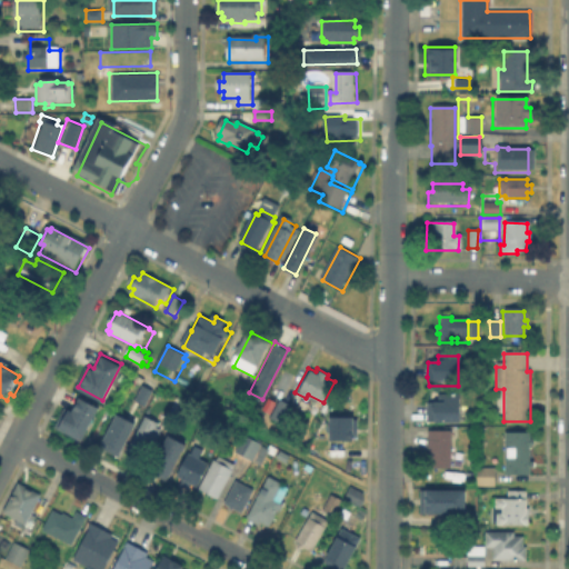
[(150,389),(141,405),(131,399),(140,383),(150,389)]
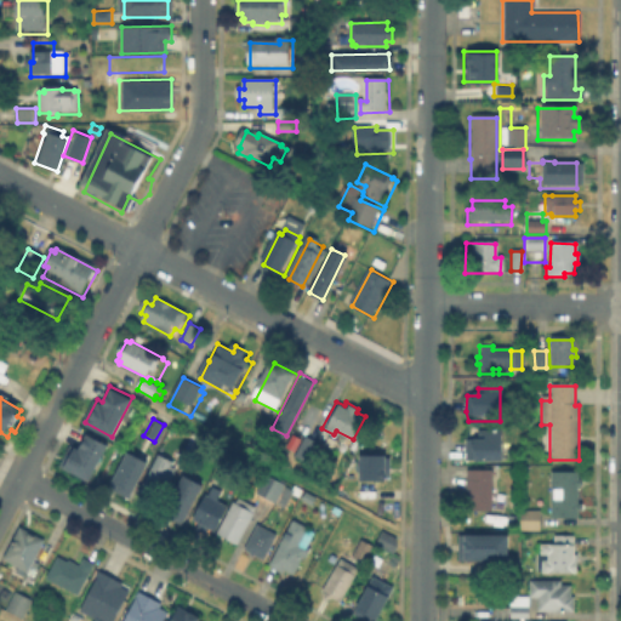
[(104,443),(85,480),(56,465),(67,443),(74,446),(81,431),(104,443)]
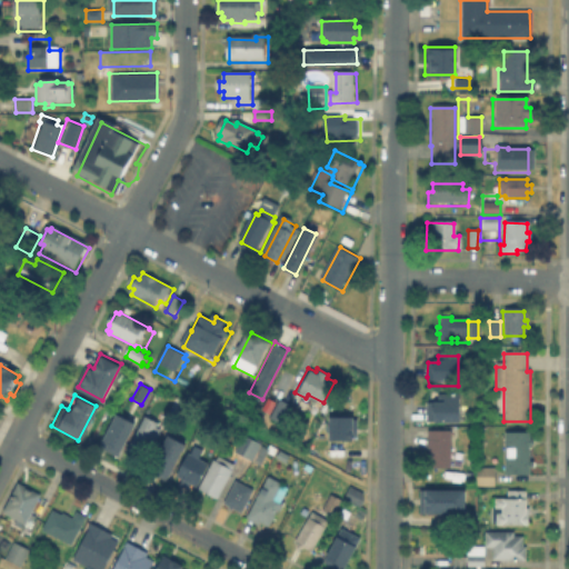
[(277,397),(288,402),(279,422),(267,416),(277,397)]
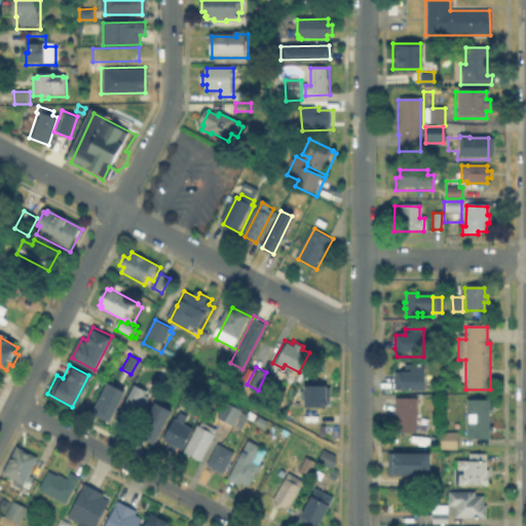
[(424,372),(423,396),(396,395),(396,373),(424,372)]
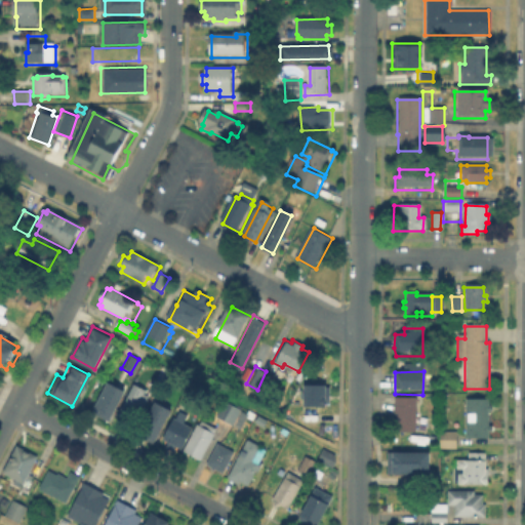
[(123,390),(107,419),(89,410),(106,379),(123,390)]
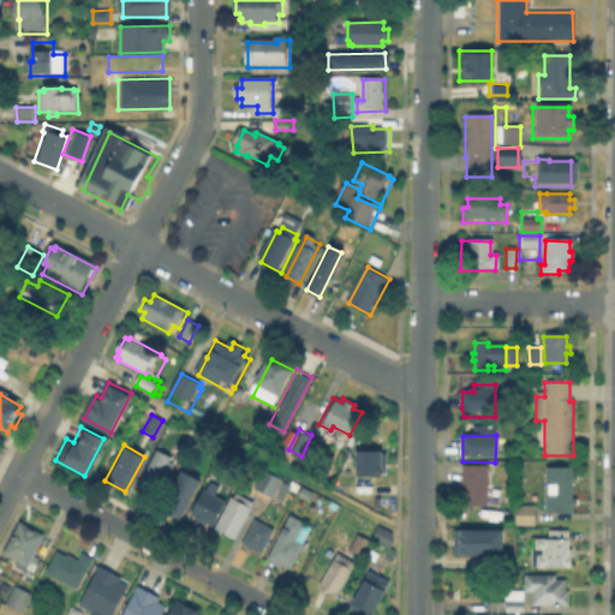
[(356,449),(384,449),(384,475),(356,475),(356,449)]
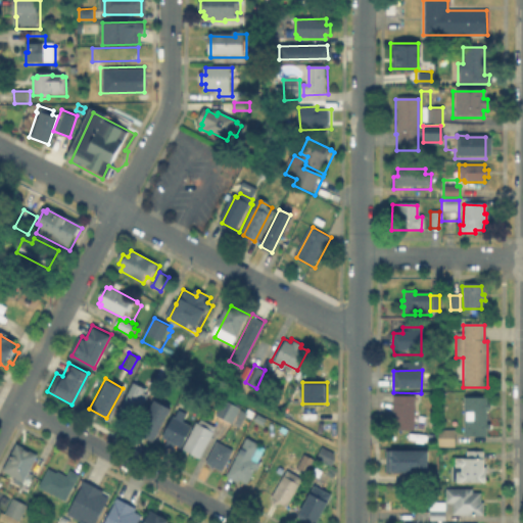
[(150,399),(137,423),(133,421),(131,425),(123,420),(125,416),(120,414),(135,384),(147,390),(145,393),(150,396),(148,398),(150,399)]
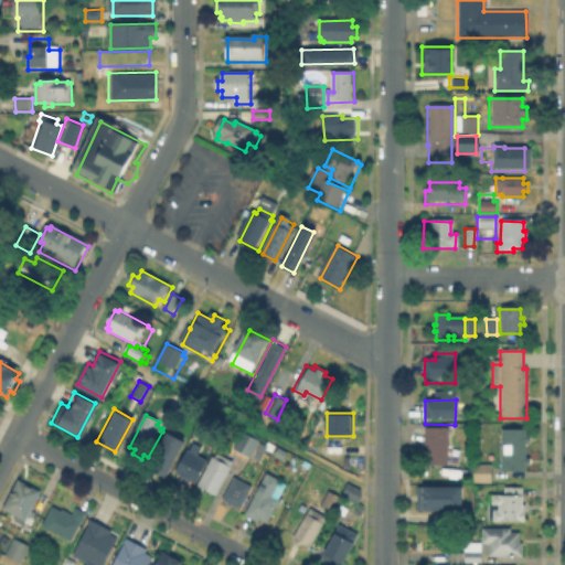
[(499,469),(499,427),(523,427),(523,469),(499,469)]
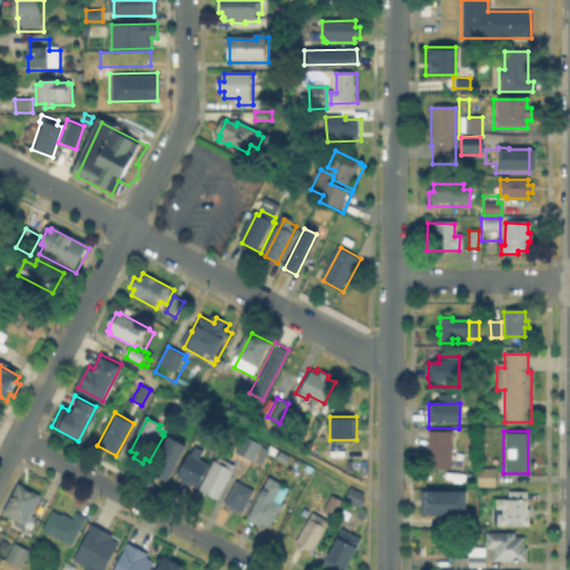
[(451,432),(451,470),(428,470),(428,461),(426,461),(426,442),(428,442),(428,432),(451,432)]
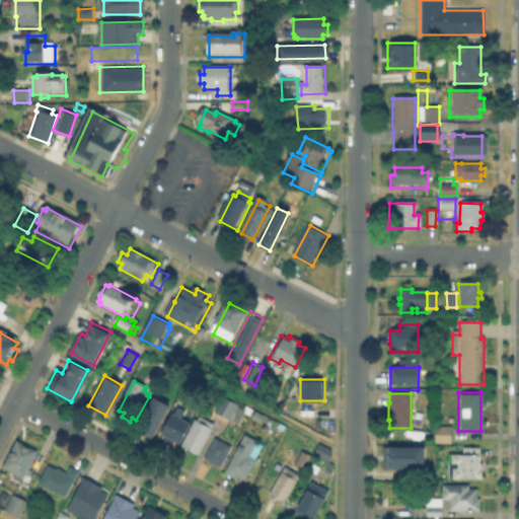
[(168,402),(151,437),(137,430),(154,395),(168,402)]
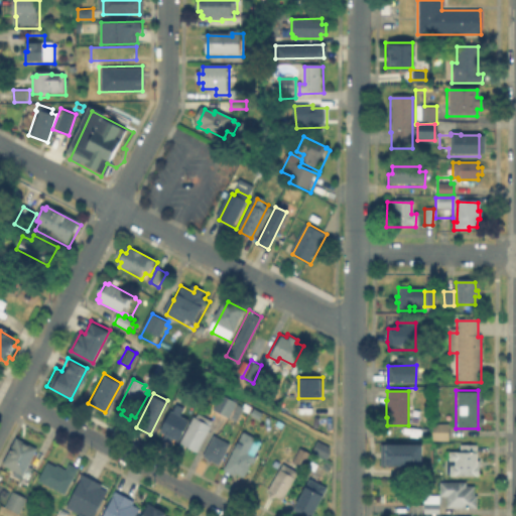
[(239,404),(231,420),(214,411),(222,396),(239,404)]
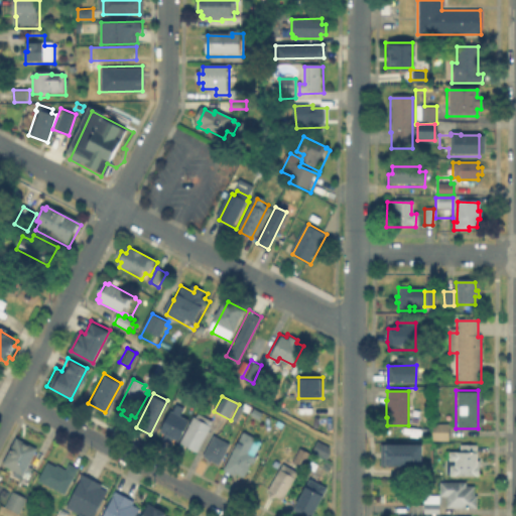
[(174,405),(182,409),(179,415),(187,420),(175,441),(159,431),(174,405)]
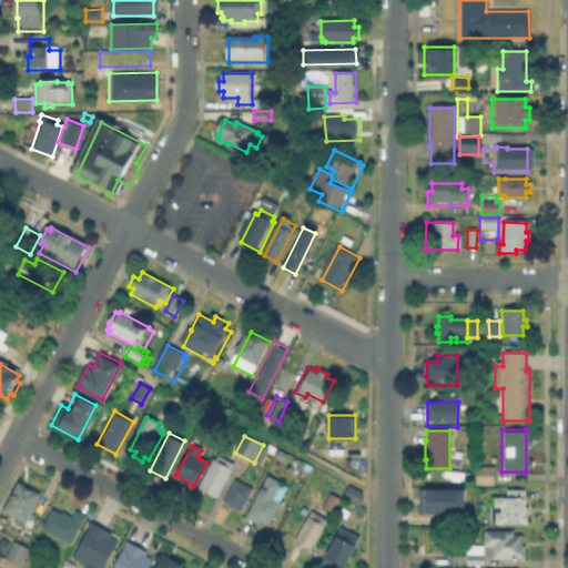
[(347,457),(330,458),(328,449),(347,448),(347,457)]
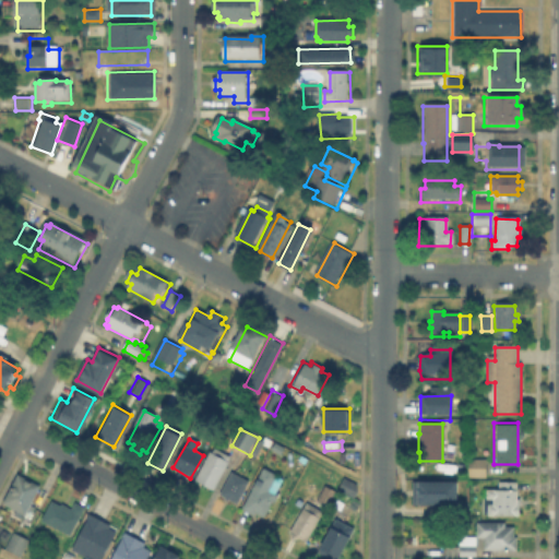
[(213,454),(222,459),(224,454),(233,459),(230,463),(232,464),(217,491),(198,483),(213,454)]
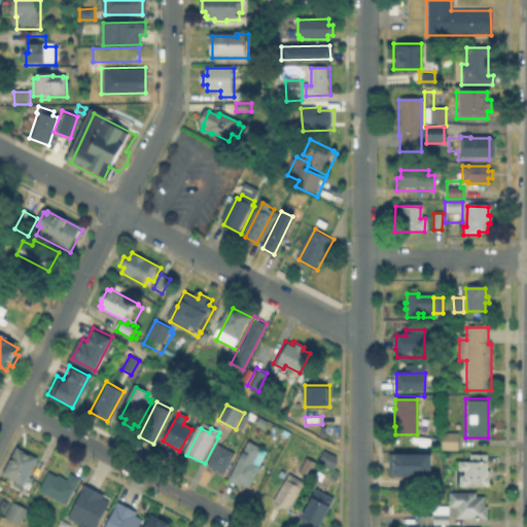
[(456,430),(456,448),(438,448),(438,430),(456,430)]
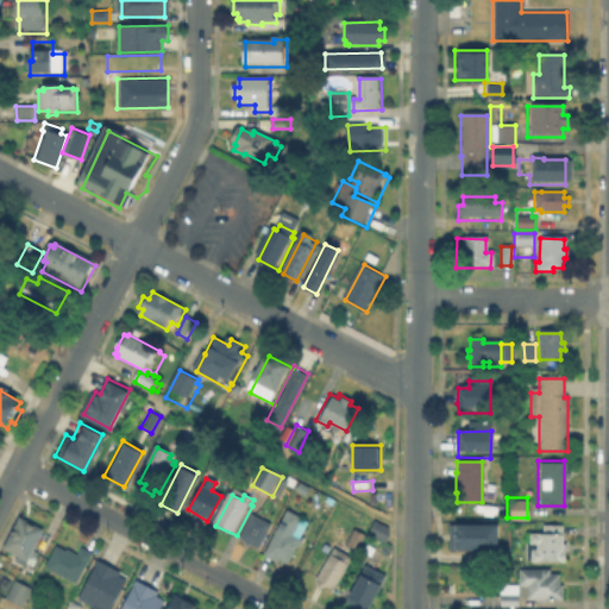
[(312,525),(290,565),(282,560),(280,564),(267,557),(289,513),(312,525)]
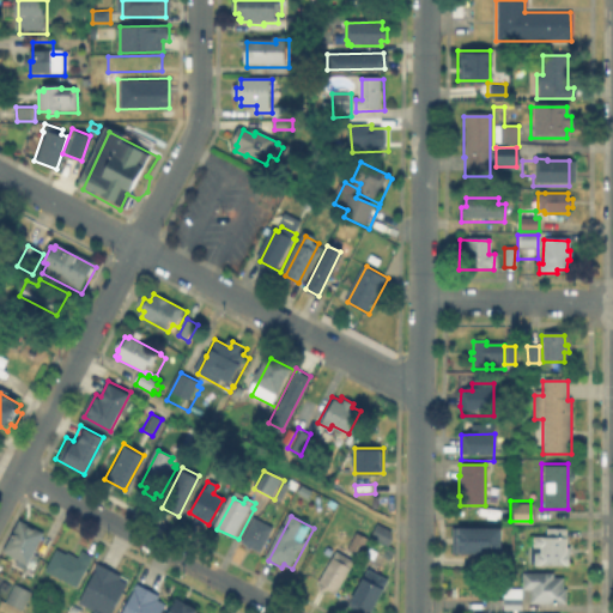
[(275,530),(263,554),(254,550),(253,552),(249,550),(250,548),(244,545),(258,521),(275,530)]
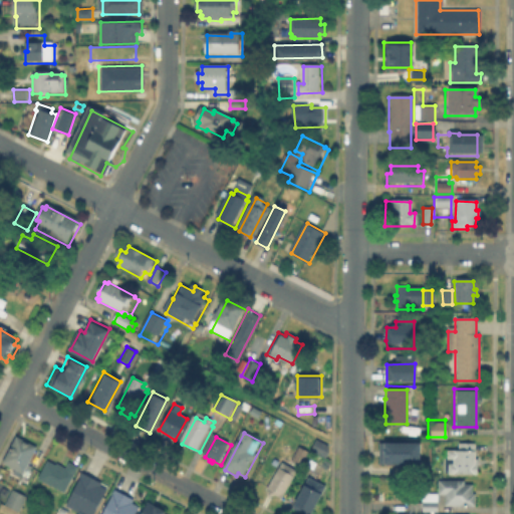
[(40,449),(26,476),(25,476),(23,480),(15,476),(17,472),(6,465),(19,439),(40,449)]
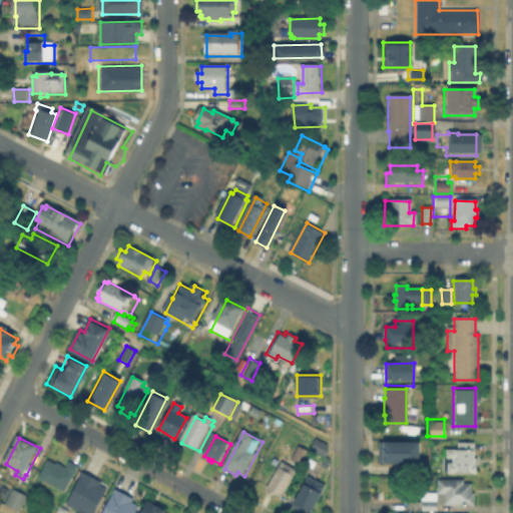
[(330,453),(327,459),(312,451),(318,439),(330,445),(330,453)]
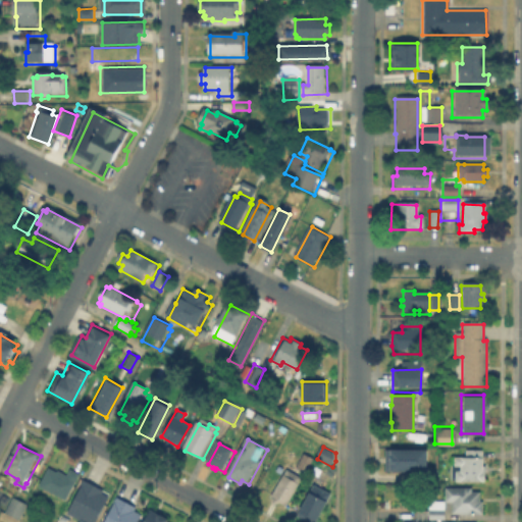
[(424,448),(424,471),(382,471),(382,448),(424,448)]
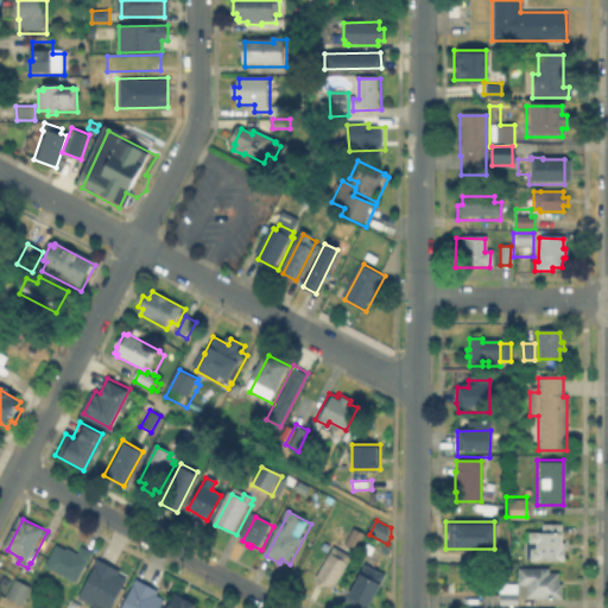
[(561,527),(561,545),(564,545),(564,563),(525,563),(525,545),(529,545),(529,536),(542,536),(542,527),(561,527)]
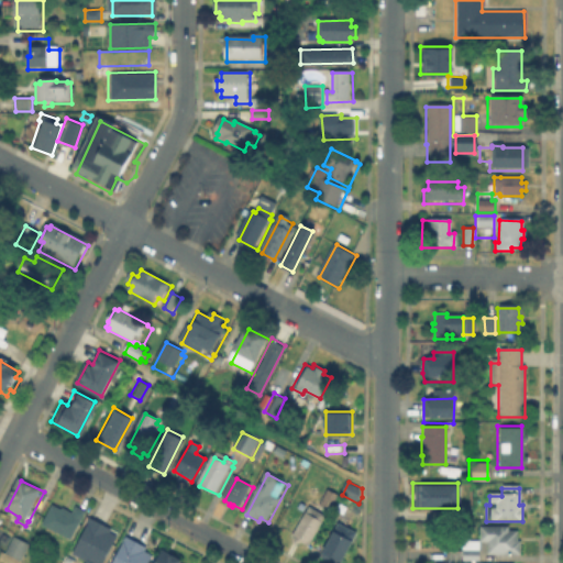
[(341,496),(332,511),(321,506),(329,490),(341,496)]
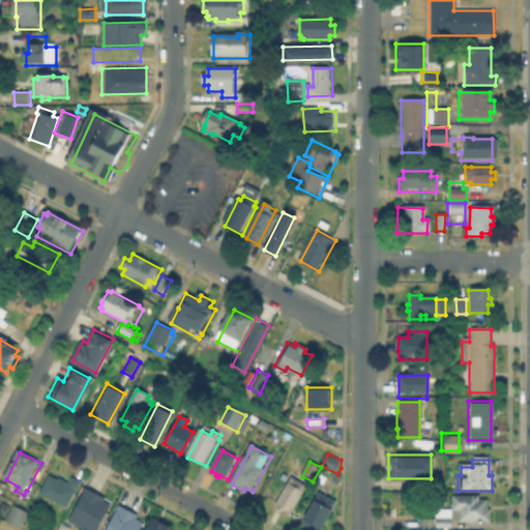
[(50,476),(58,480),(59,478),(68,483),(71,477),(81,482),(67,509),(39,495),(50,476)]
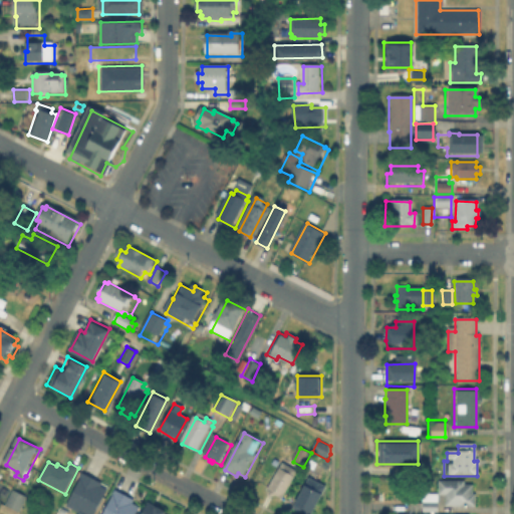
[(299,472),(283,500),(276,496),(275,498),(270,495),(271,493),(269,492),(284,464),(299,472)]
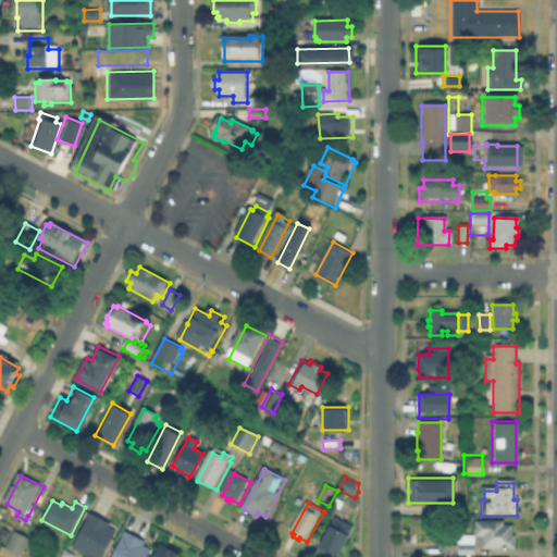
[(89,511),(115,525),(98,556),(84,556),(85,556),(70,547),(89,511)]
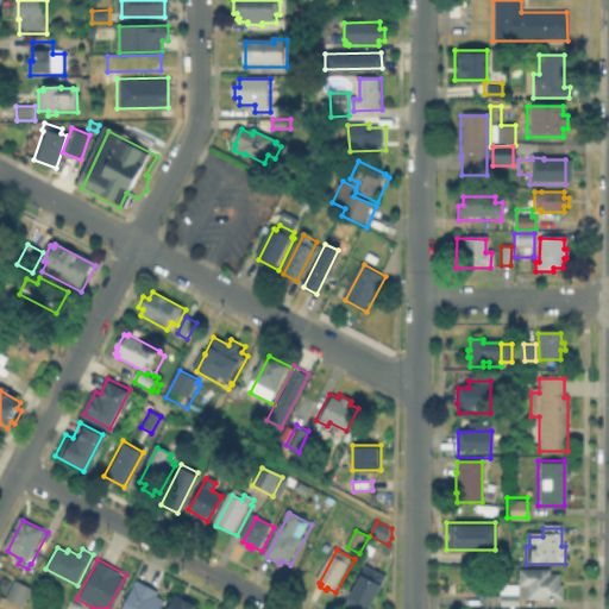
[(393,579),(377,608),(364,608),(353,602),(370,567),(393,579)]
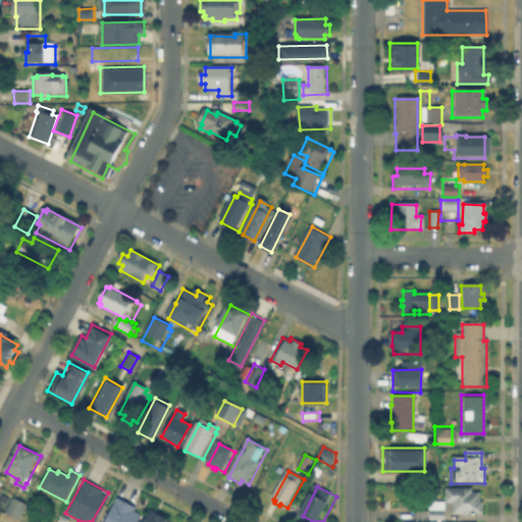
[(479,492),(479,503),(481,502),(481,515),(451,515),(452,504),(445,504),(445,488),(471,489),(471,492),(479,492)]
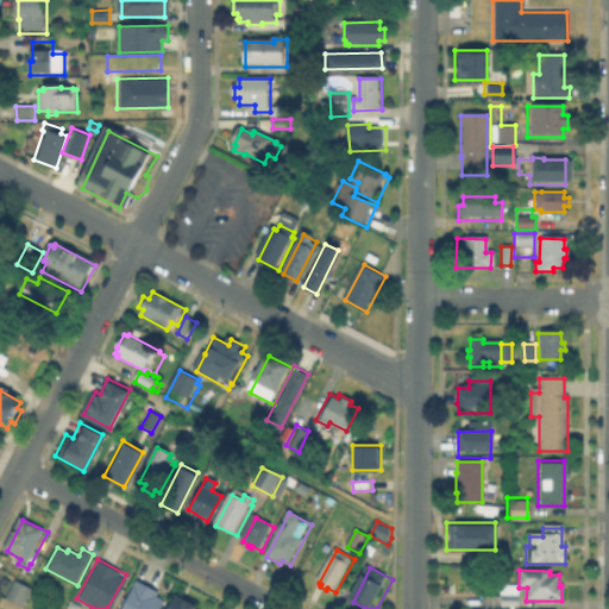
[(157,595),(165,600),(161,608),(119,608),(137,579),(158,591),(157,595)]
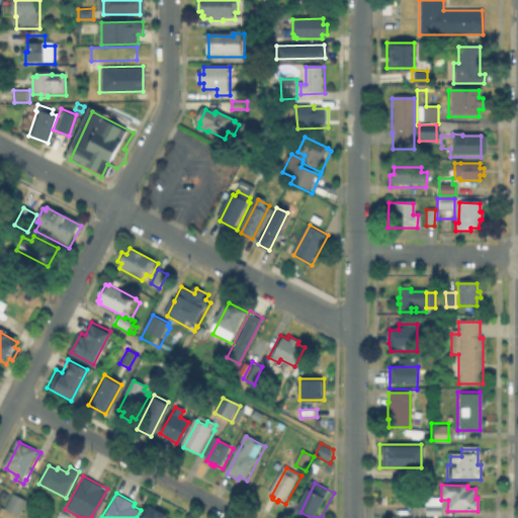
[(28,502),(20,516),(6,509),(14,495),(28,502)]
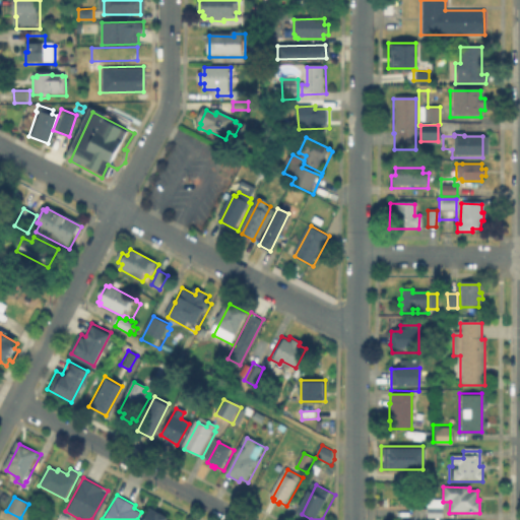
[(442,501),(442,519),(427,519),(426,501),(442,501)]
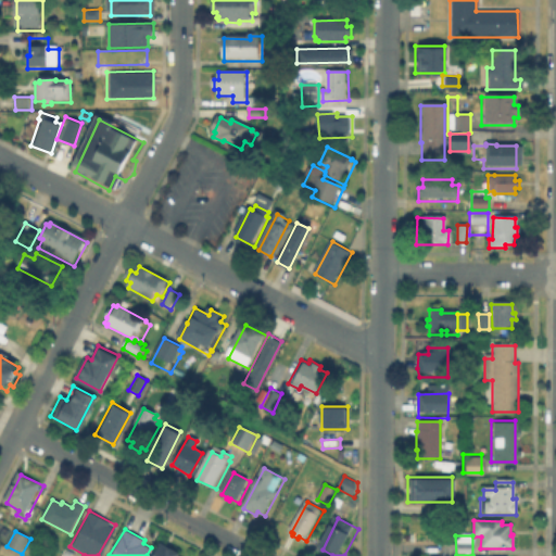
[(150,555),(159,542),(177,552),(174,555),(150,555)]
